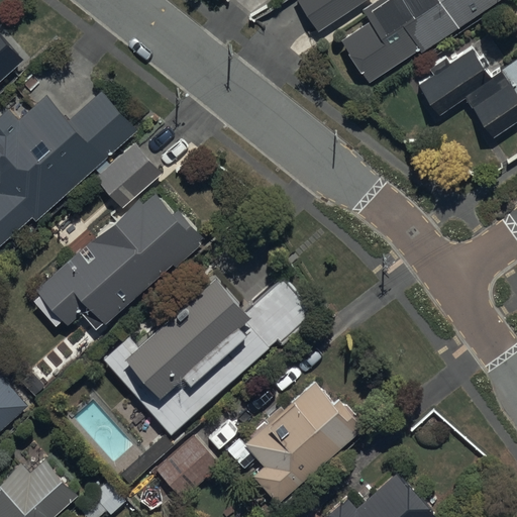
[(297,0),(296,1),(318,33),(368,0),(297,0)]
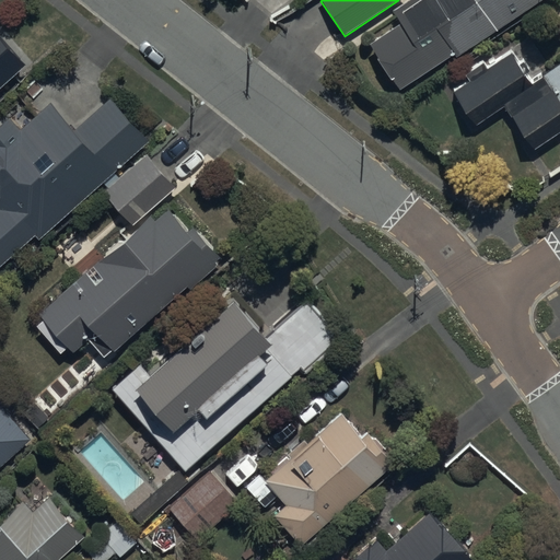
[(376,56),(403,94),(544,0),(419,0),(397,15),(405,26),(373,47),(378,55),(376,56)]
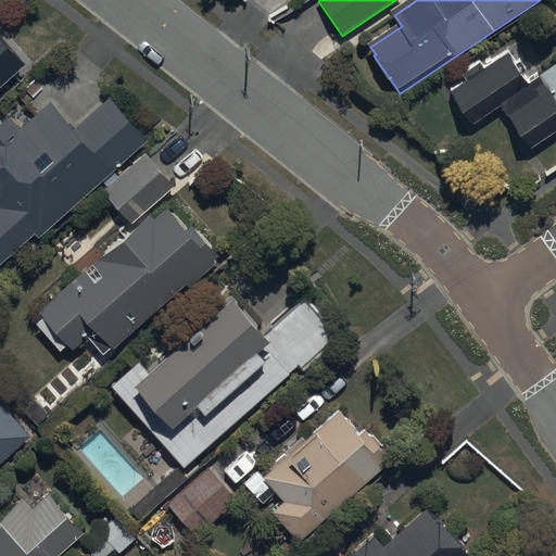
[(555,25),(555,26),(555,27),(555,67),(541,77),(539,79),(534,81),(509,43),(449,85),(477,126),(503,109),(532,151),(555,135),(555,25)]
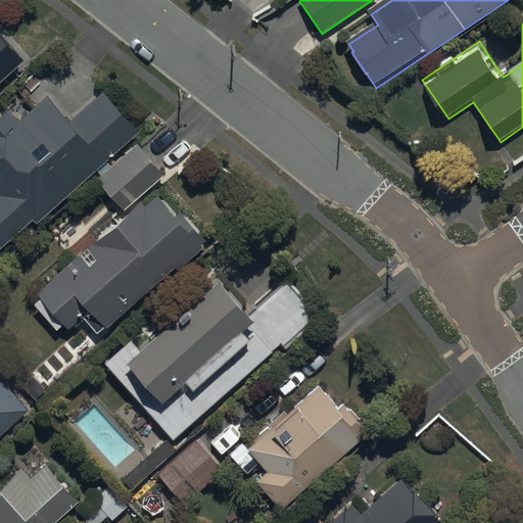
[(0,81),(25,59),(0,32),(0,81)]
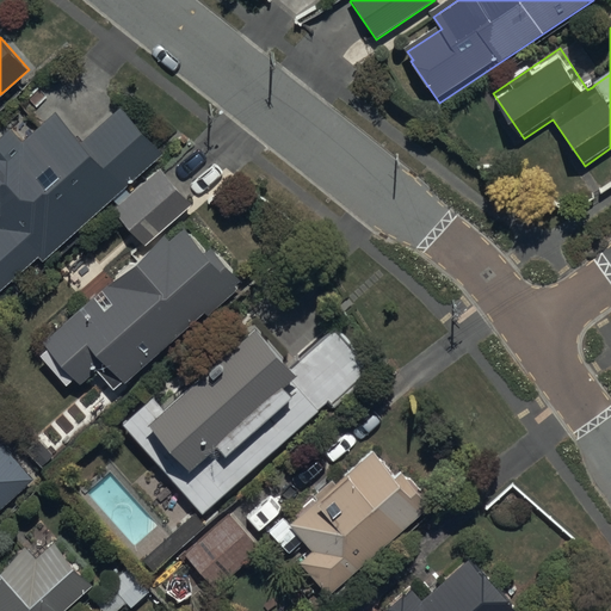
[(44,259),(161,153),(119,106),(82,140),(55,111),(22,141),(10,127),(0,135),(0,291),(41,254),(44,259)]
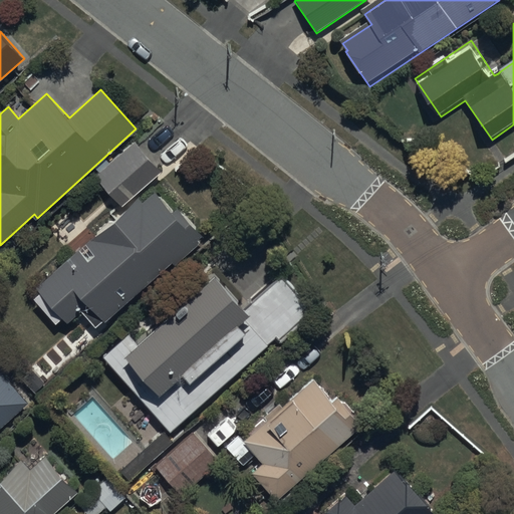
[(123,205),(162,171),(136,141),(96,175),(123,205)]
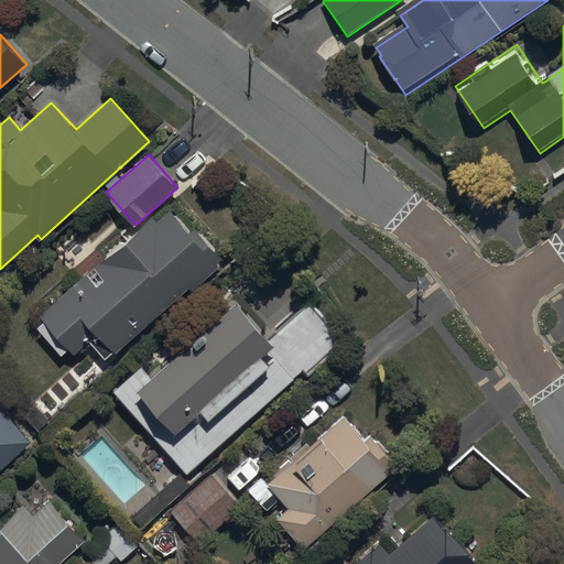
[(156,223),(151,217),(39,314),(73,355),(89,340),(107,360),(188,289),(191,291),(225,261),(195,228),(191,231),(171,209),(156,223)]
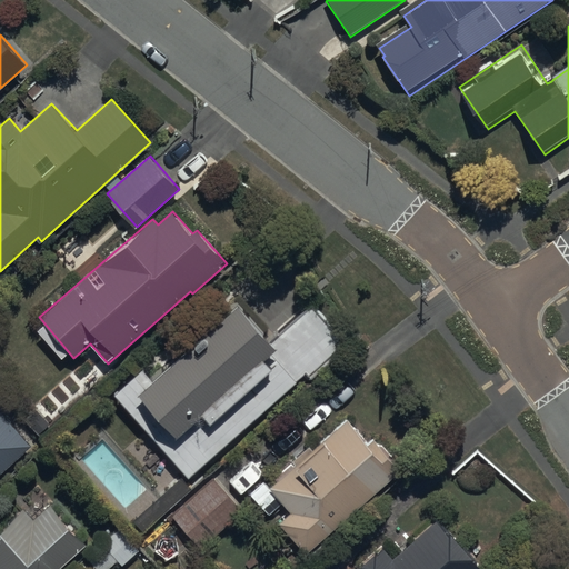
[(125,405),(159,442),(190,477),(345,338),(313,303),(273,340),(239,302),(167,367),(156,355),(115,392),(125,405)]
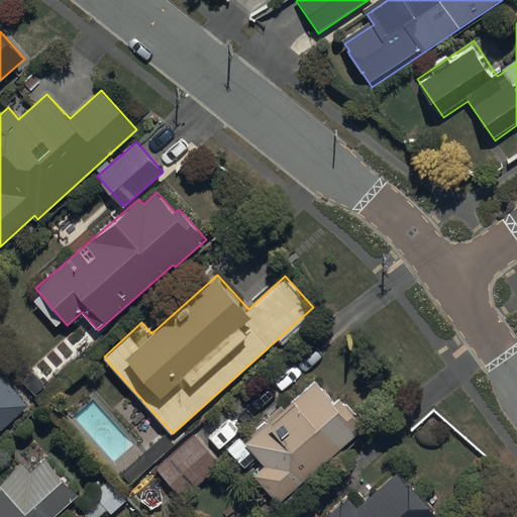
[(0,372),(0,427),(27,404),(0,372)]
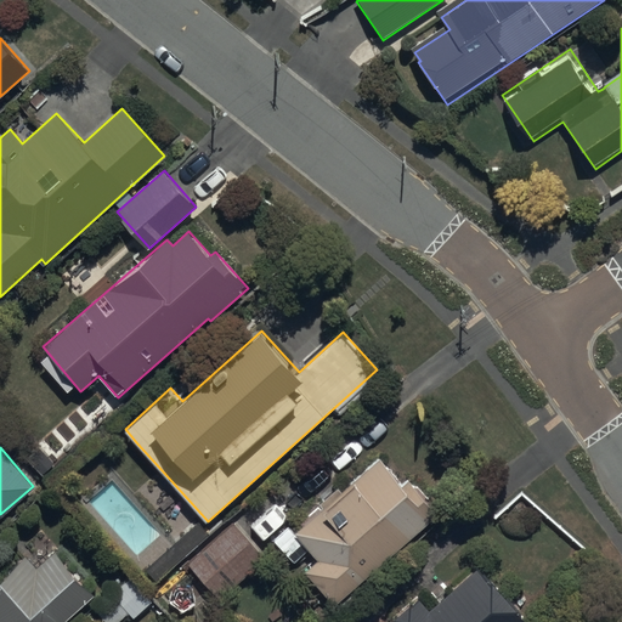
[(307,571),(337,604),(439,512),(410,479),(405,484),(382,458),(298,533),(321,559),(307,571)]
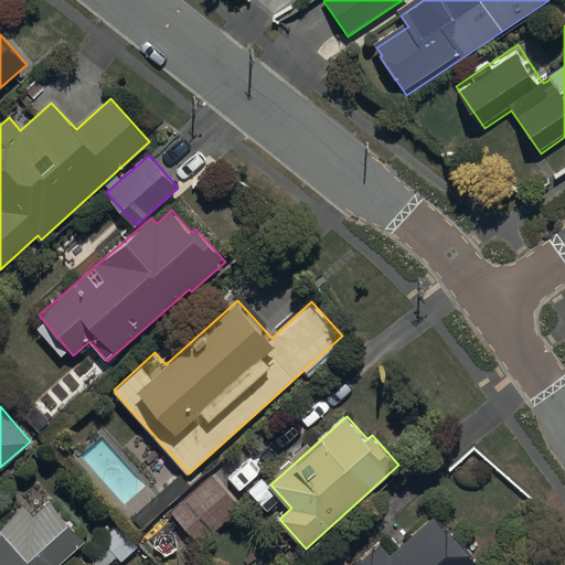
[(170,513),(200,546),(243,508),(213,475),(170,513)]
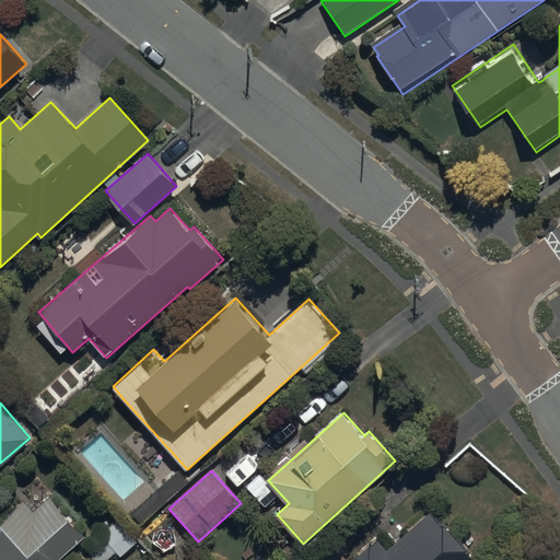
[(0,559),(58,559),(84,536),(48,497),(33,511),(23,501),(0,521),(0,559)]
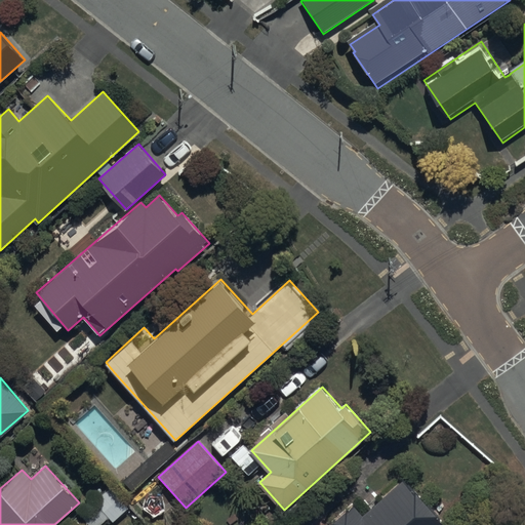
[(447,524),(450,523),(428,497),(407,476),(363,515),(353,502),(327,524),(447,524)]
